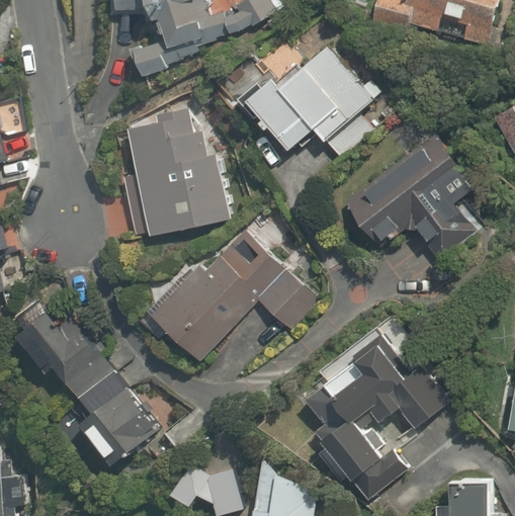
[(148,0),(164,35),(126,52),(140,82),(272,26),(261,0),(248,0),(213,15),(207,0),(148,0)]
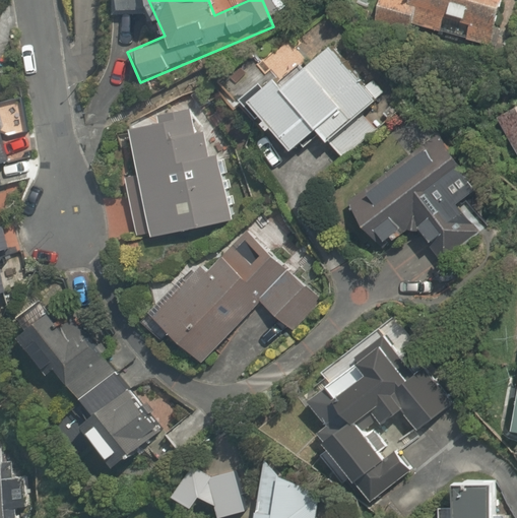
[(378,0),(374,14),(490,44),(501,0),(378,0)]
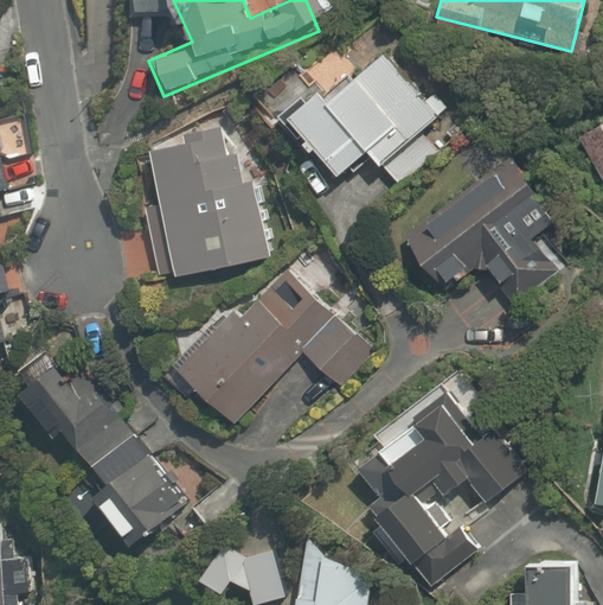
[(313,88),(281,114),(335,179),(370,151),(384,169),(398,185),(437,152),(423,135),(447,115),(434,97),(390,45),(402,36),(373,2),(361,13),(296,68),(313,88)]
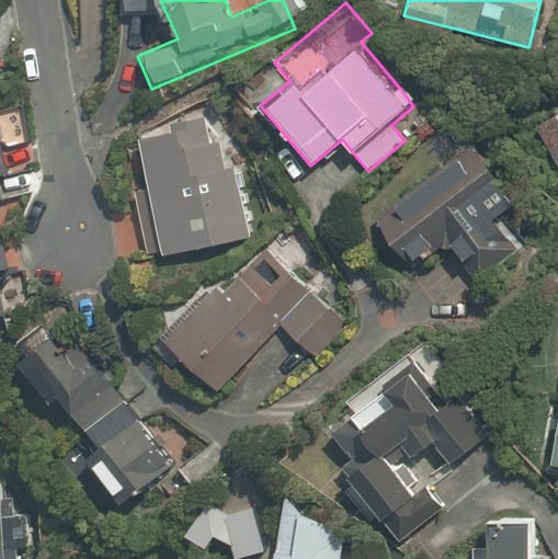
[(557,110),(534,121),(556,171),(557,169),(557,110)]
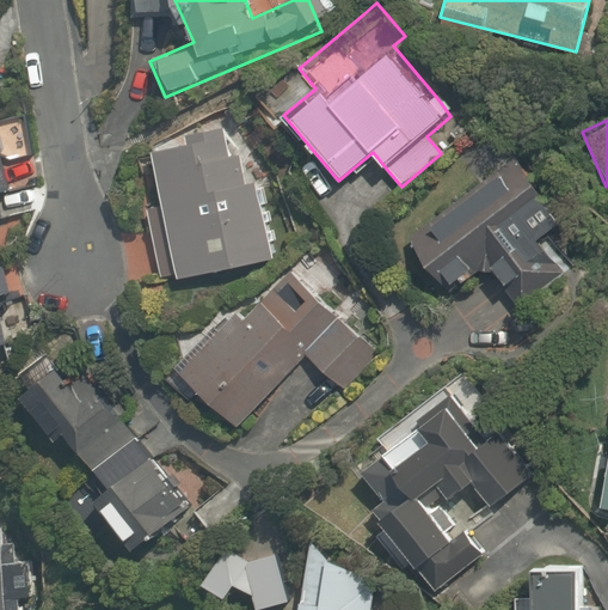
[(188,144),(131,156),(160,282),(271,257),(244,130),(222,135),(220,121),(184,129),(188,144)]
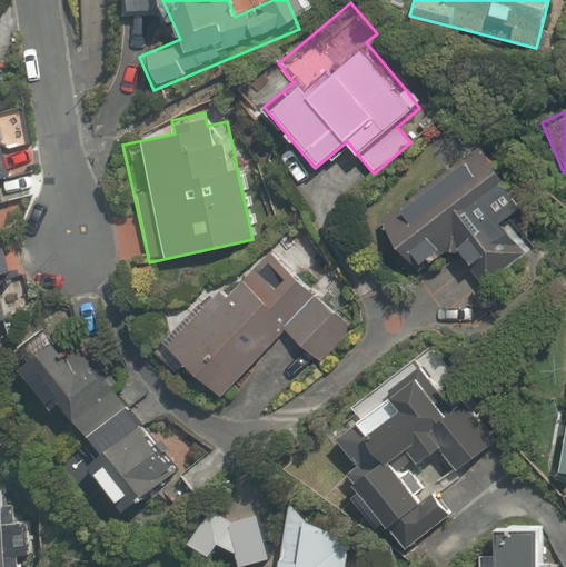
[(0,317),(8,316),(0,289),(0,274),(9,271),(0,242),(0,200),(0,176),(9,173),(0,145),(0,317)]
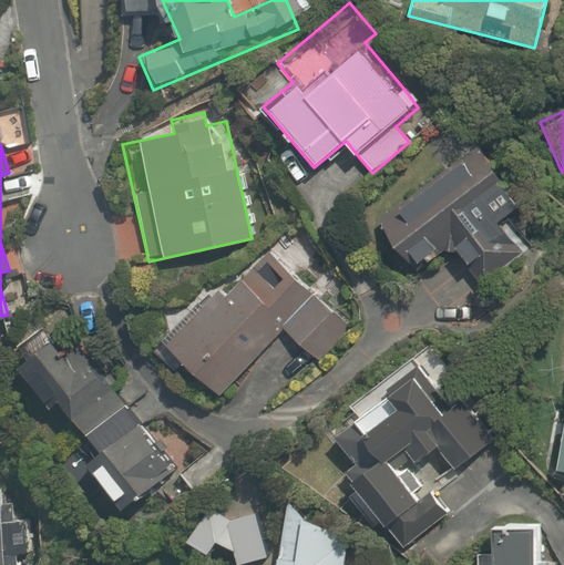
[(480,145),(377,223),(419,278),(454,250),(477,279),(521,246),(499,217),(521,199),(480,145)]
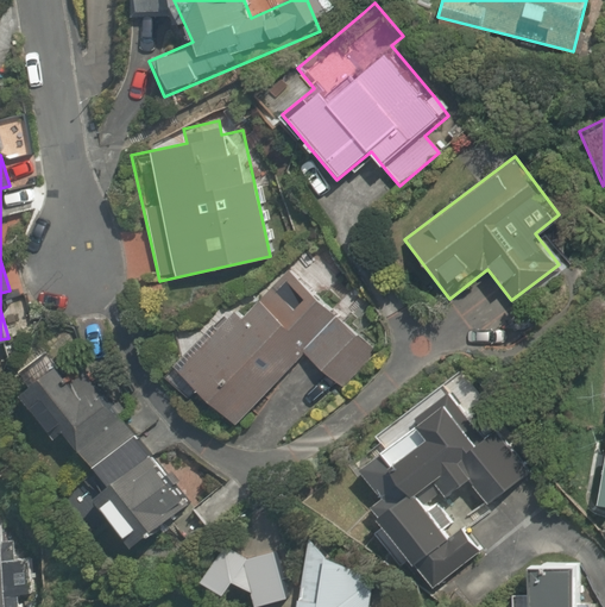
[(277,258),(170,365),(229,425),(300,355),(331,387),(369,349),(336,317),(277,258)]
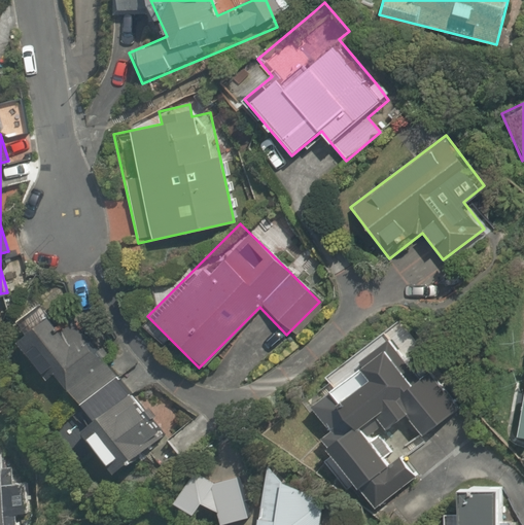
[(90,421),(81,427),(113,469),(164,431),(75,316),(56,331),(42,314),(12,338),(46,382),(55,376),(90,421)]
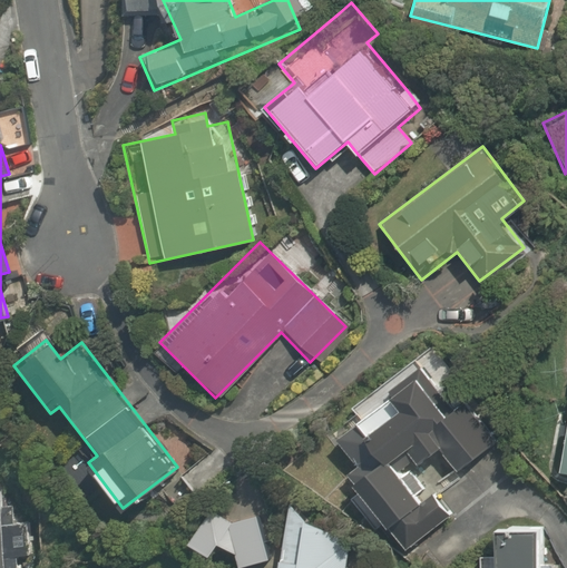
[(370,433),(358,419),(334,438),(357,466),(343,477),(402,550),(451,510),(432,487),(419,497),(393,464),(411,451),(422,464),(440,450),(458,471),(492,442),(459,402),(449,410),(418,370),(383,398),(396,412),(370,433)]
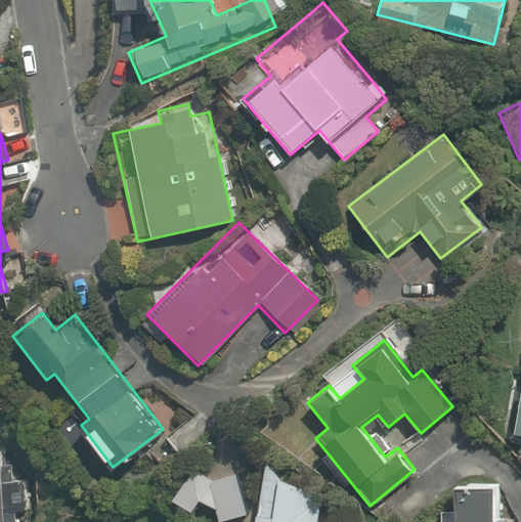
[(252,514),(243,470),(212,447),(175,497),(192,511),(201,499),(215,510),(216,520),(252,514)]
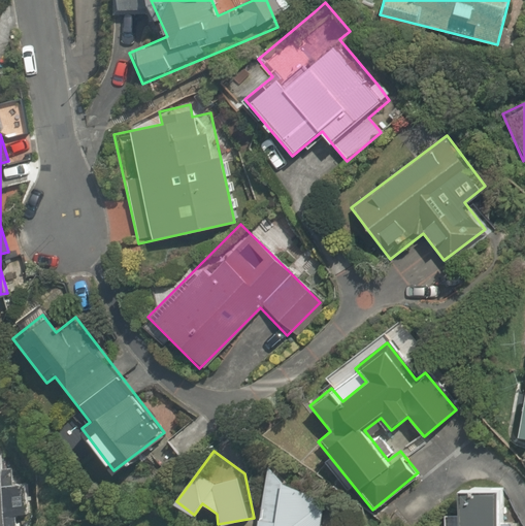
[(260,525),(355,525),(322,522),(329,463),(266,457),(260,525)]
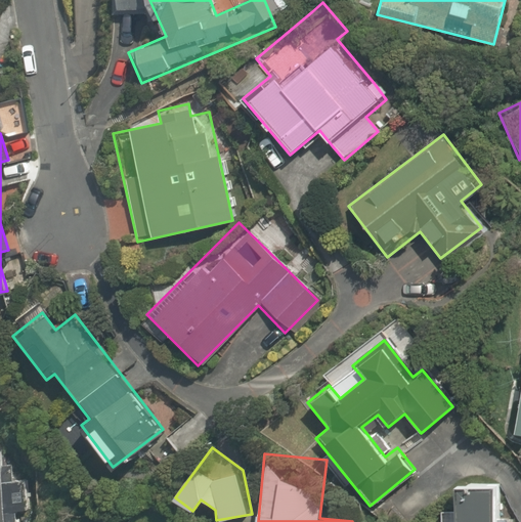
[(0,521),(10,521),(0,457),(0,521)]
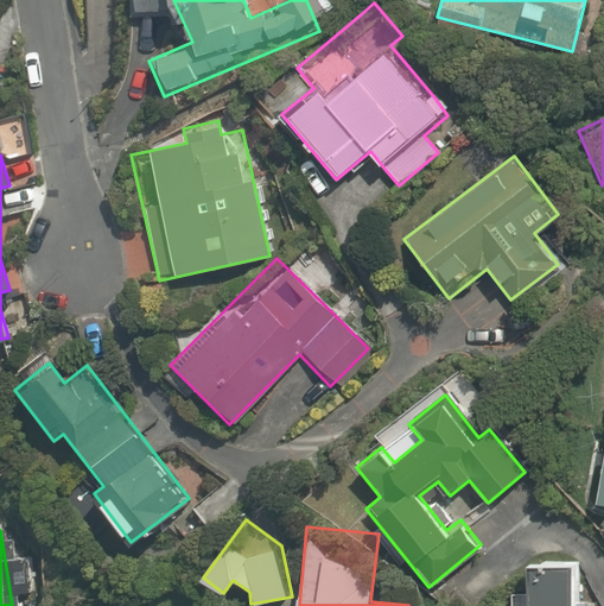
[(571,605),(574,567),(534,565),(531,605),(571,605)]
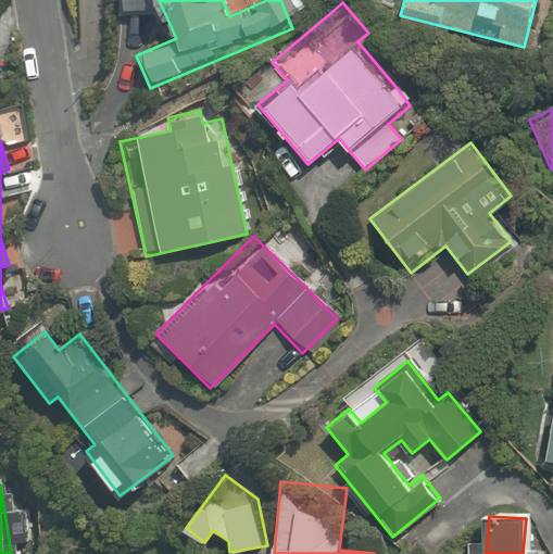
All buildings are outlined.
